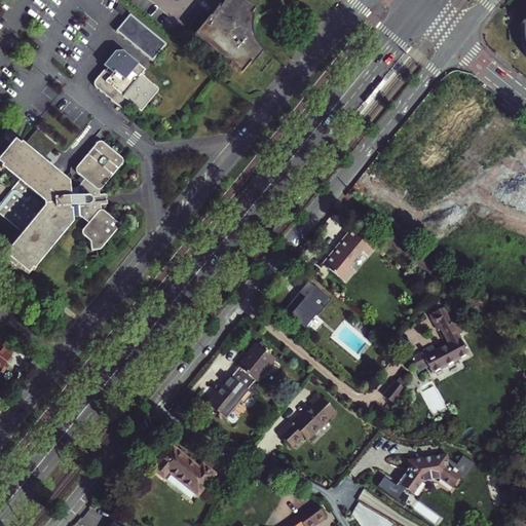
[(222,57),(221,59),(240,72),(250,62),(252,64),(262,51),(259,48),(255,42),(252,32),(251,25),(252,20),(253,15),(250,13),(254,8),(240,0),(224,0),(220,8),(221,13),(213,17),(211,15),(194,34),(222,57)]
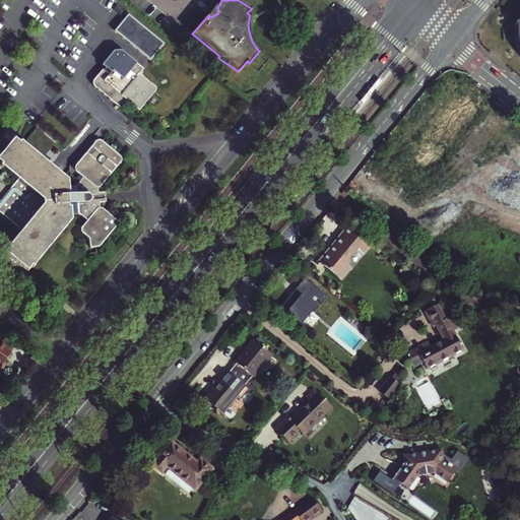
[(102,70),(89,84),(121,110),(127,103),(138,111),(157,88),(139,73),(143,69),(121,51),(113,52),(104,64),(108,66),(103,71),(102,70)]
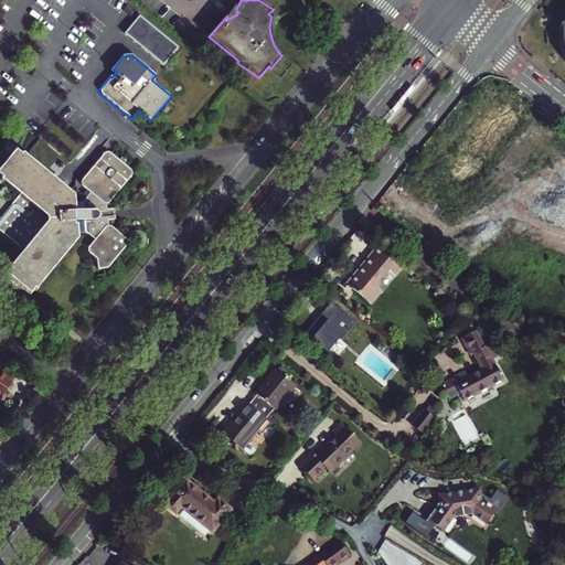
[(18,157),(14,153),(0,169),(0,183),(14,196),(0,213),(0,236),(21,254),(7,269),(9,272),(4,277),(28,297),(33,290),(34,292),(70,249),(68,241),(75,240),(85,248),(78,257),(77,259),(78,262),(81,264),(83,260),(88,265),(91,277),(97,276),(99,275),(103,273),(106,269),(128,243),(105,225),(105,220),(110,220),(109,208),(104,209),(104,203),(131,170),(107,149),(78,184),(88,192),(80,202),(71,203),(71,196),(24,158),(20,155),(18,157)]
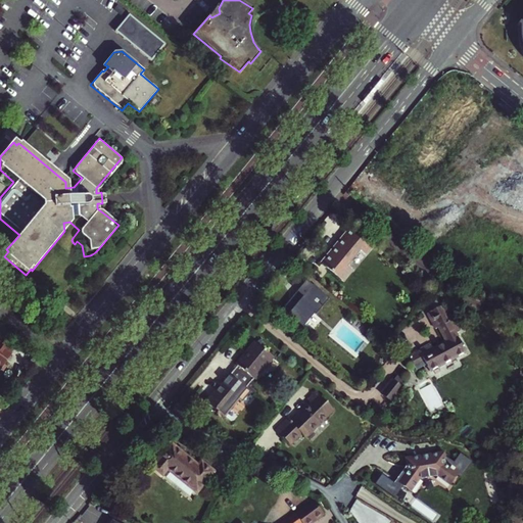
[(360,250),(366,255),(373,246),(349,228),(320,264),(329,270),(343,282),(352,271),(347,267),(360,250)]
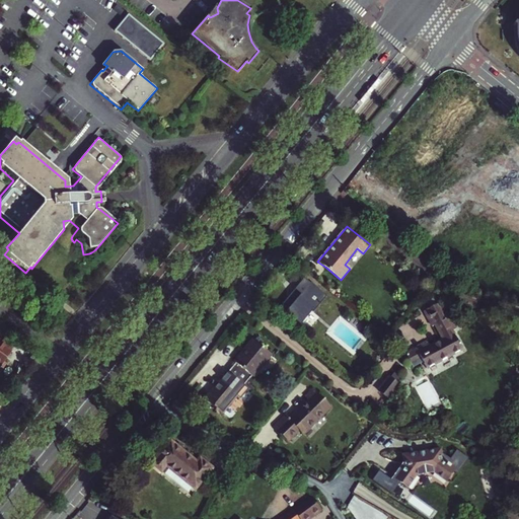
[(428,344),(416,350),(421,359),(427,369),(461,350),(451,330),(455,329),(448,317),(445,318),(438,305),(424,313),(432,327),(436,325),(443,340),(430,347),(428,344)]
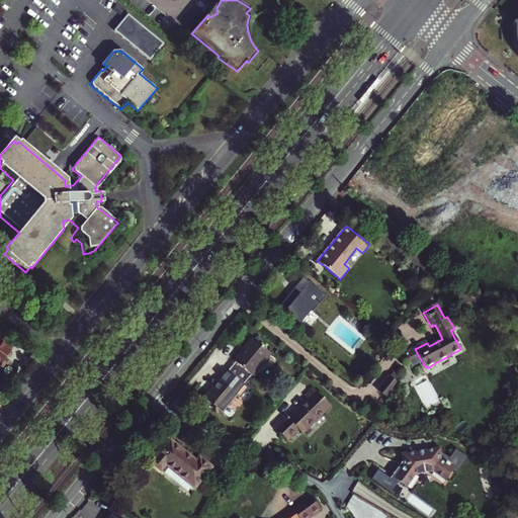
[(2,342),(11,349),(16,342),(6,336),(4,339),(2,342)]
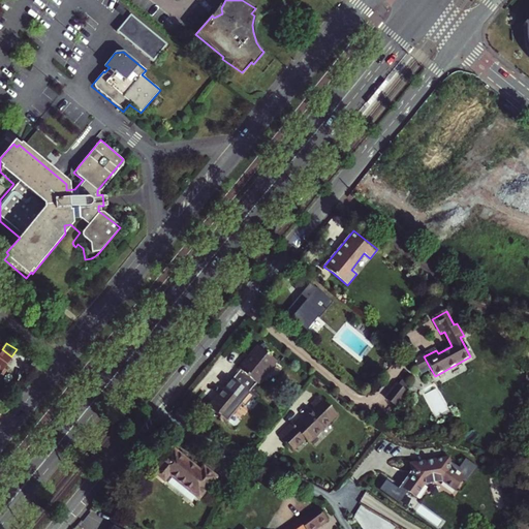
[(5,368),(12,358),(11,356),(2,349),(0,347),(0,375),(2,373),(5,368)]
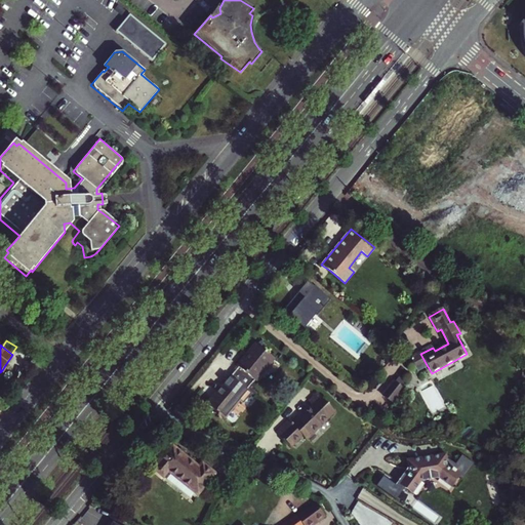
[(229,377),(245,390),(250,384),(252,379),(254,381),(272,359),(254,345),(236,366),(236,367),(229,377)]
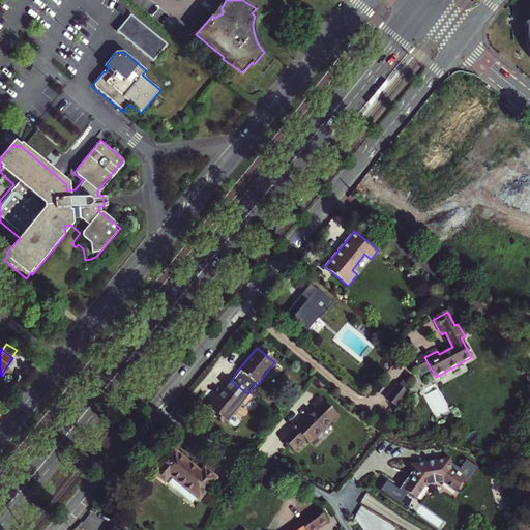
[(424,357),(416,362),(421,372),(430,366),(424,357)]
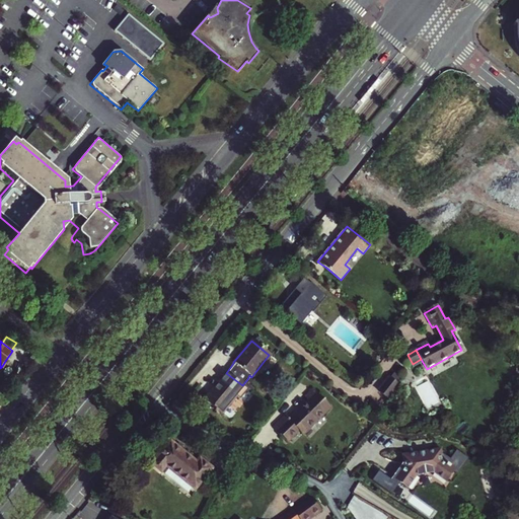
[(396,372),(392,377),(399,383),(403,378),(396,372)]
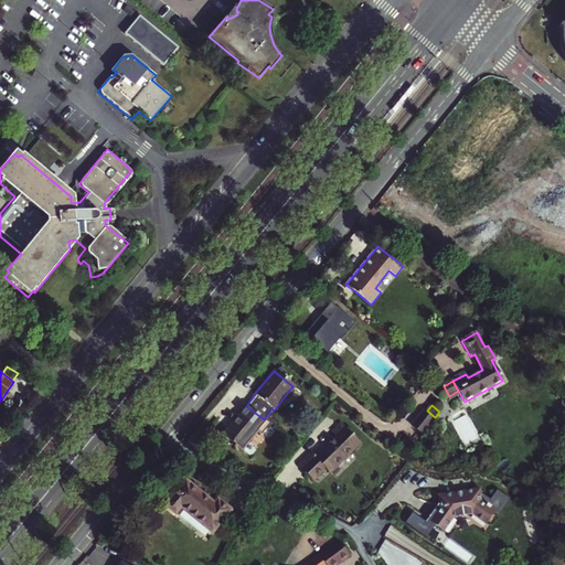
[(255,428),(264,419),(246,406),(238,415),(236,415),(220,435),(240,451),(257,430),(255,428)]
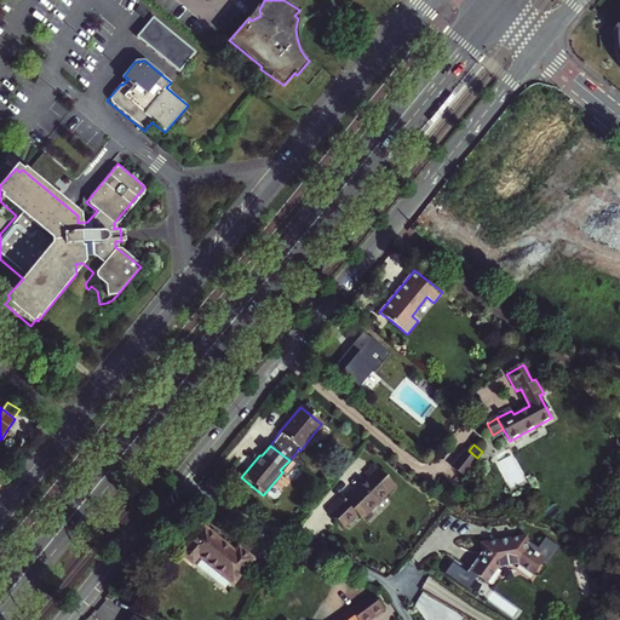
[(466,448),(447,470),(460,482),(480,460),(477,458),(469,451),(466,448)]
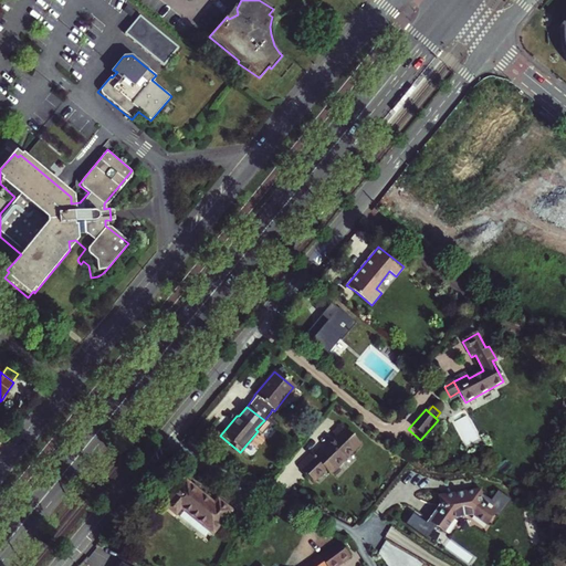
[(360,444),(342,425),(334,433),(337,437),(316,458),(313,453),(300,467),(315,482),(326,471),(329,474),(360,444)]
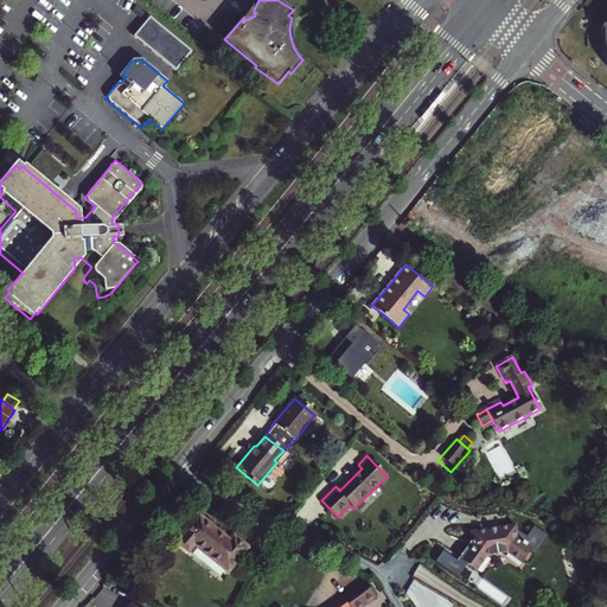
[(183,553),(202,518),(199,516),(174,545),(183,553)]
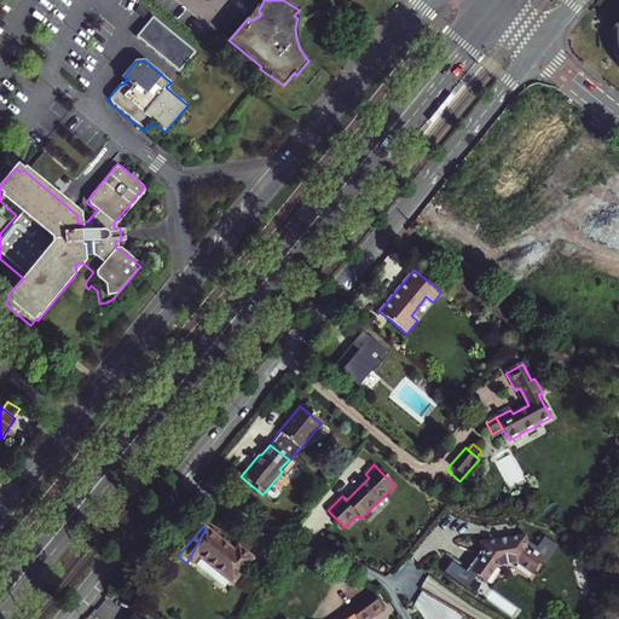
[(236,551),(206,528),(186,563),(191,568),(197,561),(231,588),(254,559),(239,547),(236,551)]
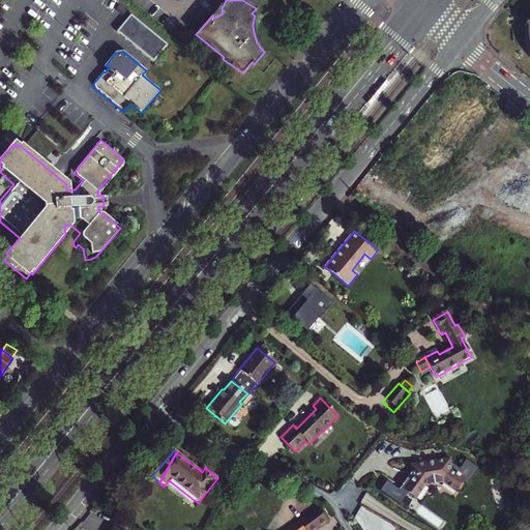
[(410,465),(412,477),(404,490),(416,498),(424,486),(443,483),(457,493),(465,480),(452,472),(450,460),(410,465)]
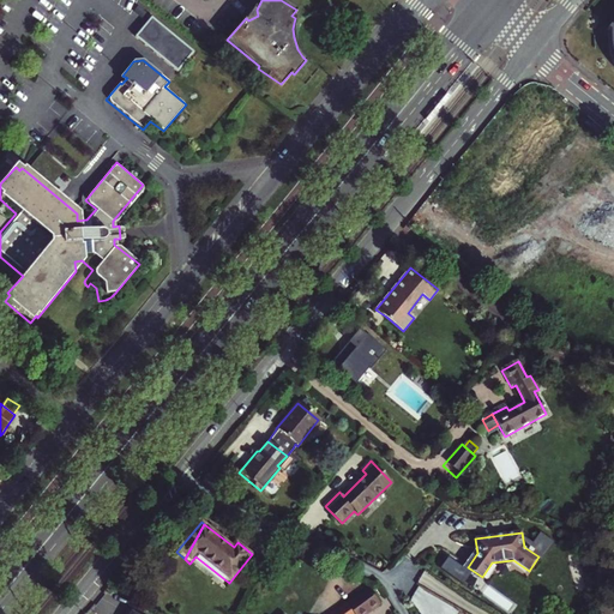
[(363,613),(380,601),(368,585),(345,603),(354,613),(363,613)]
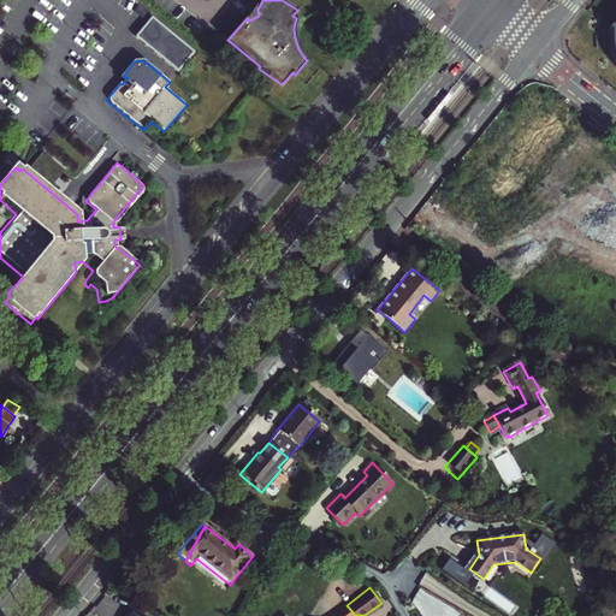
[(355,615),(347,605),(332,615),(355,615)]
